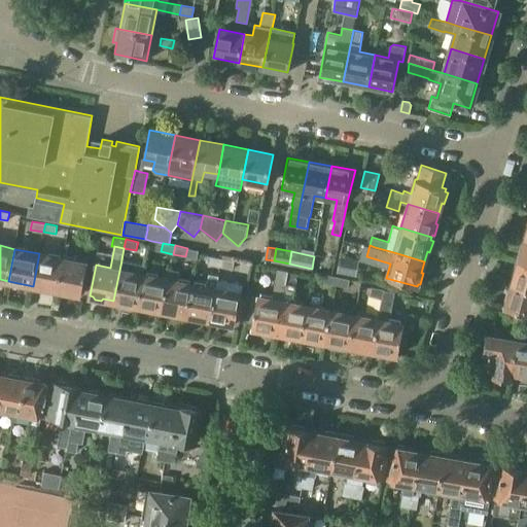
[(57,290),(63,258),(39,253),(33,286),(57,290)]
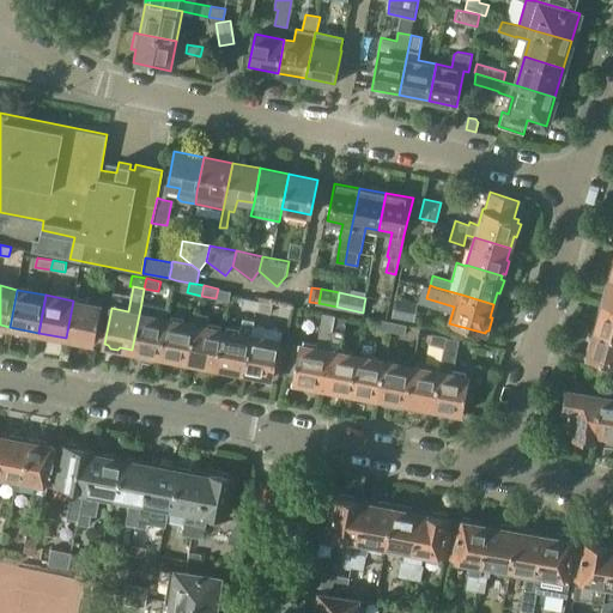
[(418,302),(396,297),(393,317),(414,321),(418,302)]
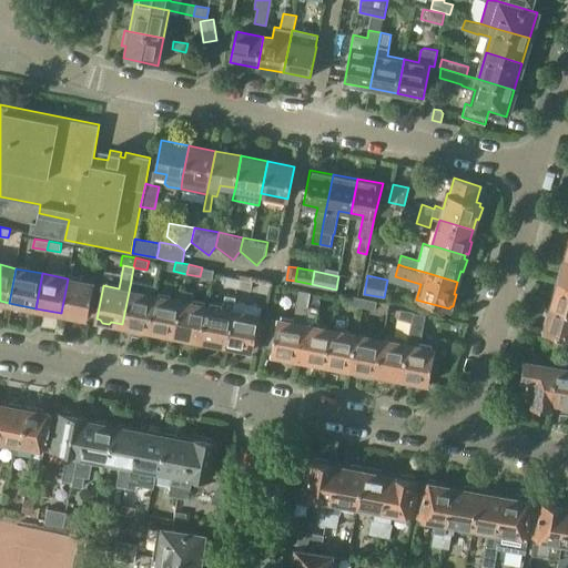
[(224,285),(236,287),(239,279),(226,276),(224,285)]
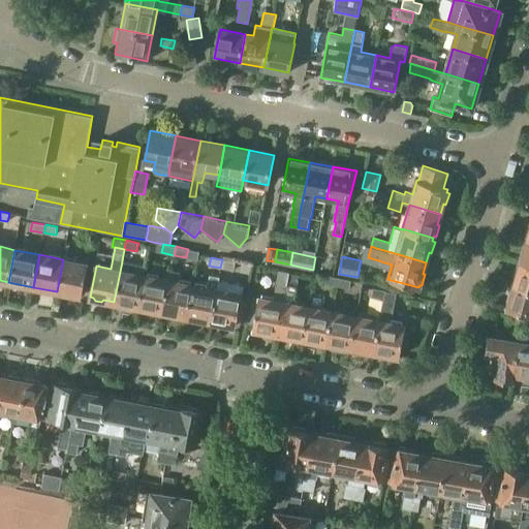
[(88,263),(63,259),(57,291),(82,297),(88,263)]
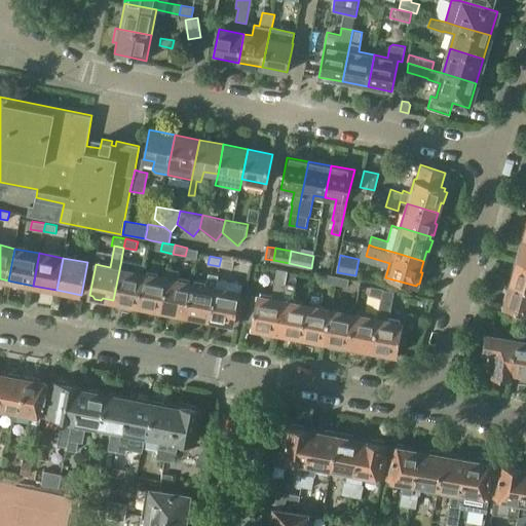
[(221,258),(219,266),(220,266),(224,267),(232,268),(234,262),(234,260),(233,260),(221,258)]
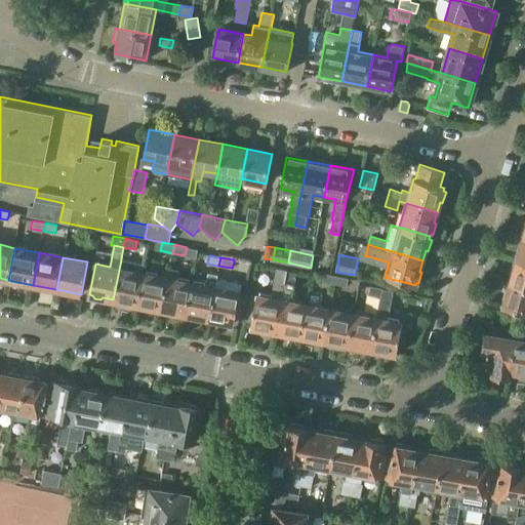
[(524,259),(518,258),(511,283),(524,287),(524,259)]
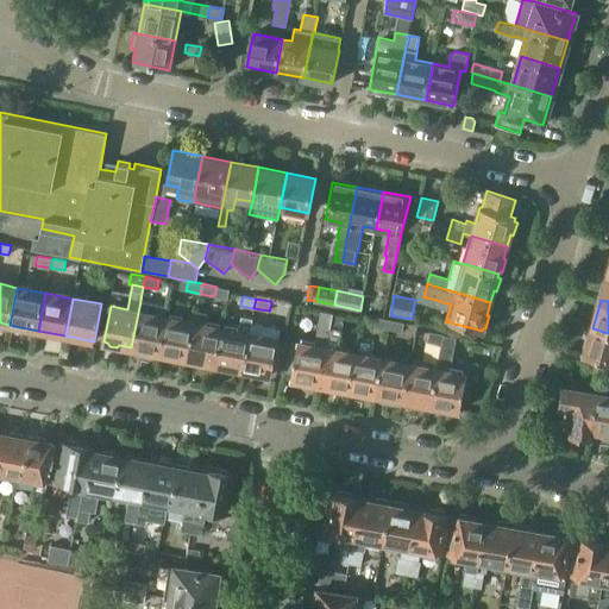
[(140,301),(131,347),(144,350),(146,353),(154,355),(156,352),(159,353),(167,316),(169,307),(140,301)]
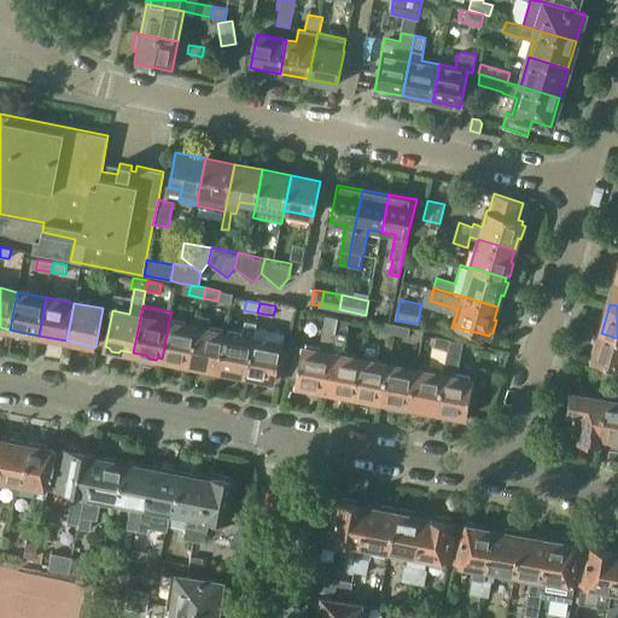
[(303,348),(296,384),(299,385),(299,388),(312,390),(313,388),(325,390),(338,318),(326,315),(319,350),(303,348)]
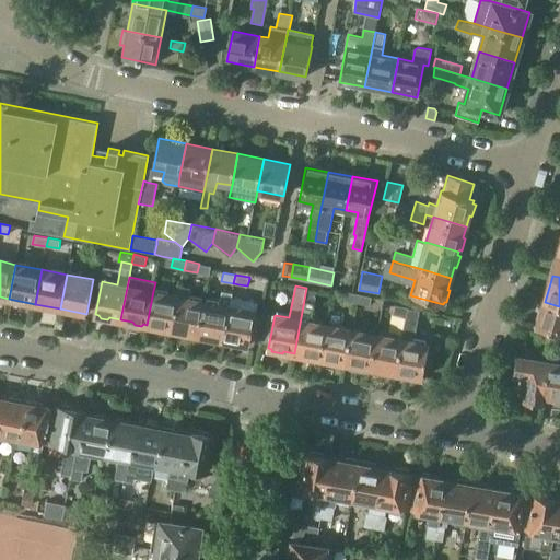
[(178,296),(172,329),(184,331),(186,335),(193,336),(195,334),(198,335),(205,301),(188,298),(190,289),(181,287),(178,296)]
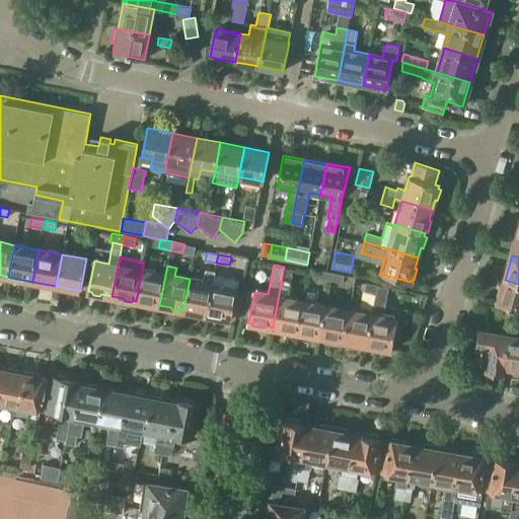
[(284,267),(273,327),(283,329),(285,331),(291,332),(294,331),(296,331),(302,300),(288,297),(294,270),(294,269),(284,267)]
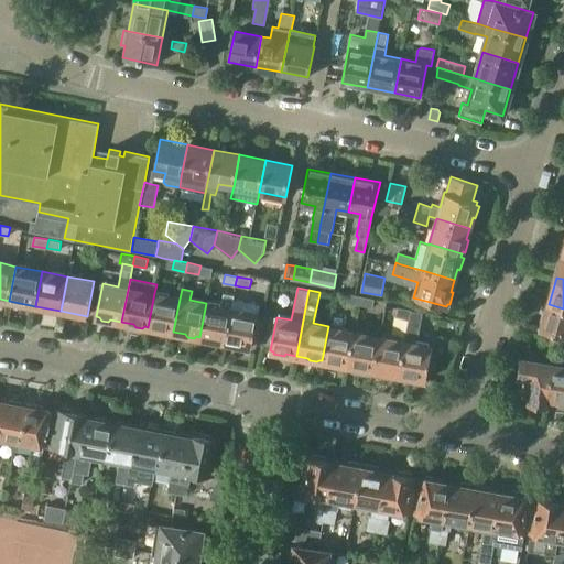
[(154,293),(148,327),(151,327),(152,331),(159,332),(162,329),(173,332),(180,299),(154,293)]
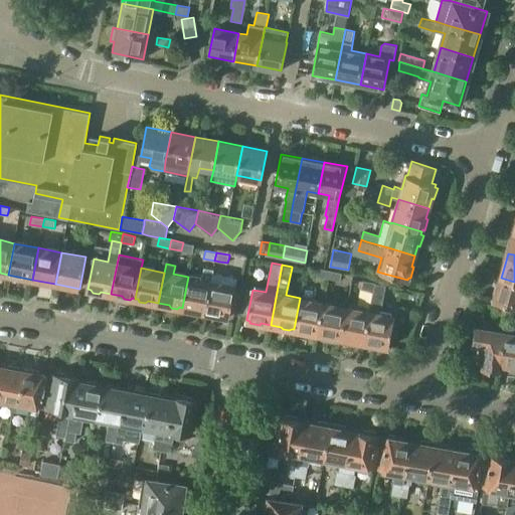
[(328,279),(330,271),(318,268),(316,277),(328,279)]
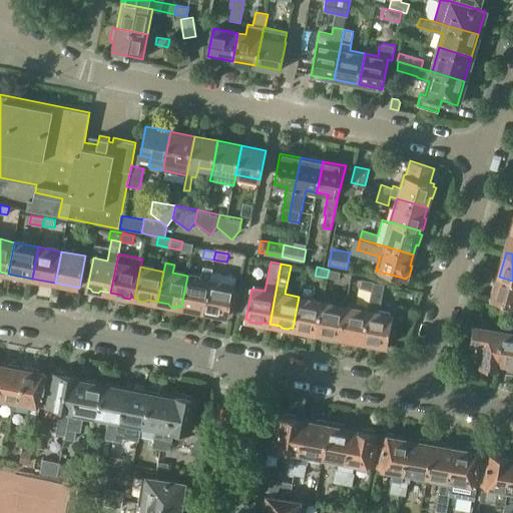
[(211,281),(205,311),(215,313),(217,316),(223,317),(225,315),(228,316),(234,285),(219,282),(221,270),(212,268),(210,281),(211,281)]
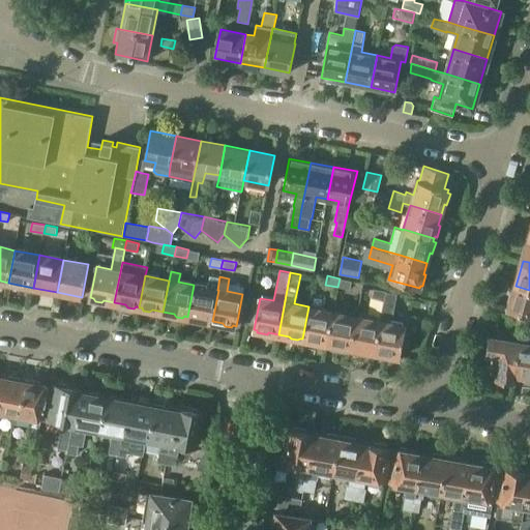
[(340,278),(337,287),(350,290),(352,281),(340,278)]
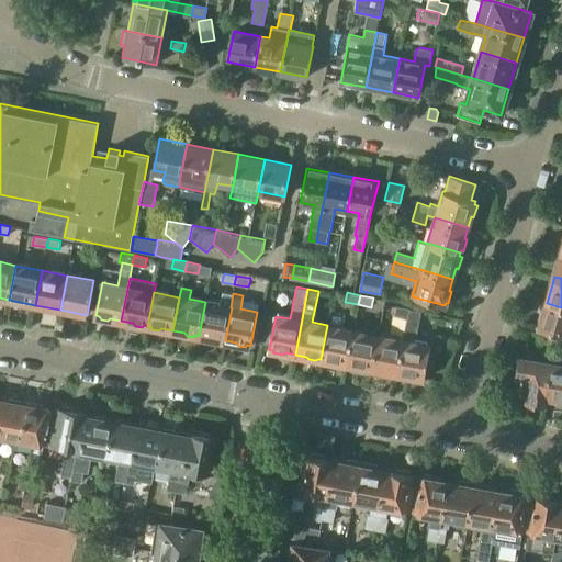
[(205,302),(199,336),(202,336),(203,339),(210,340),(213,338),(225,340),(232,307),(231,307),(205,302)]
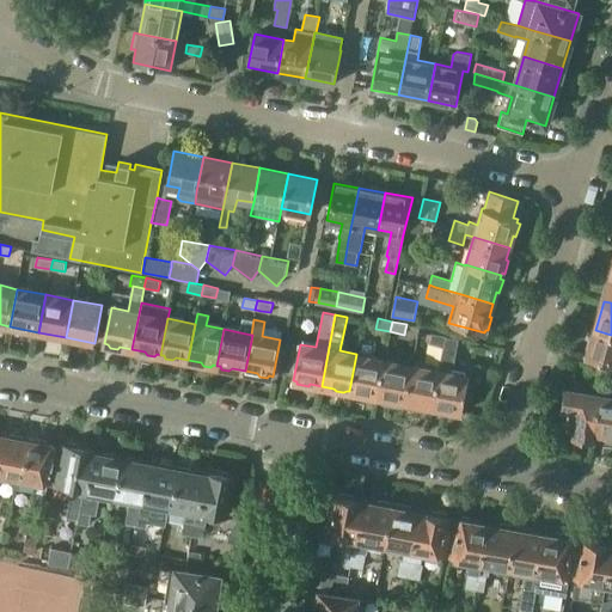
[(611,365),(611,335),(595,330),(587,357),(611,365)]
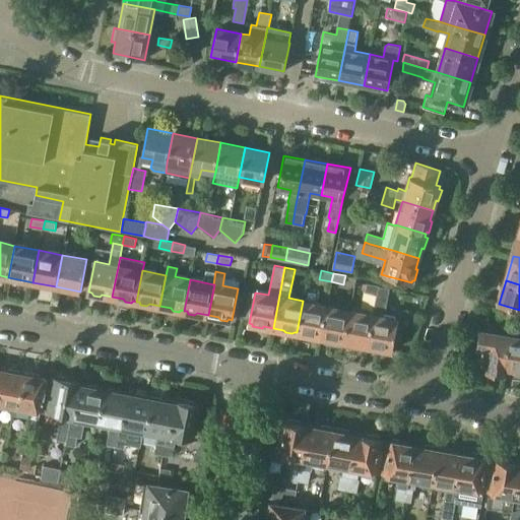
[(367,283),(366,291),(377,294),(379,285),(367,283)]
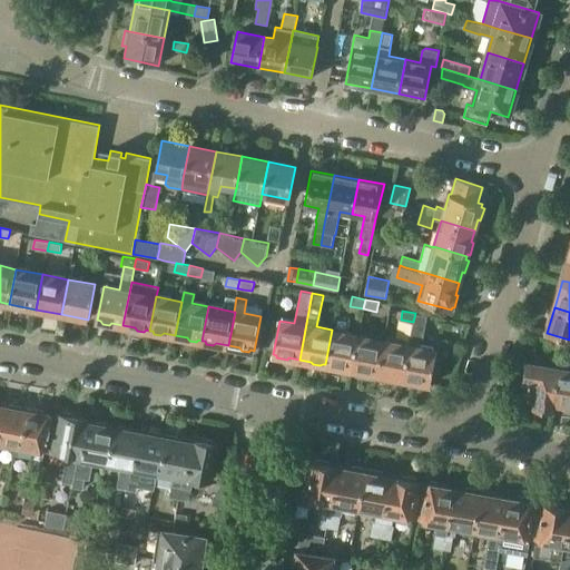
[(411,344),(404,379),(415,381),(418,384),(424,385),(426,383),(431,384),(433,371),(435,360),(436,350),(421,347),(428,315),(415,313),(413,322),(409,344),(411,344)]
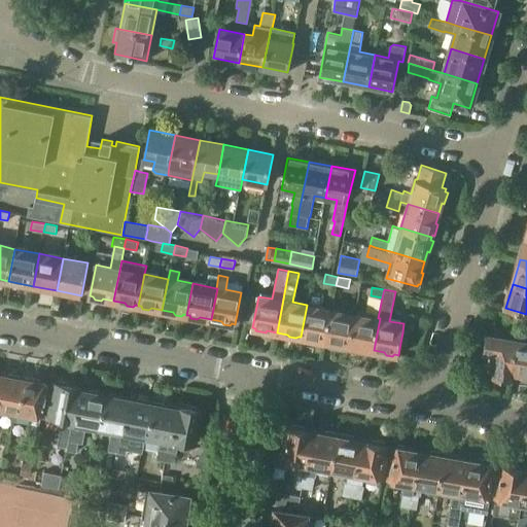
[(307,305),(301,337),(304,338),(306,340),(312,341),(315,340),(325,342),(331,309),(307,305)]
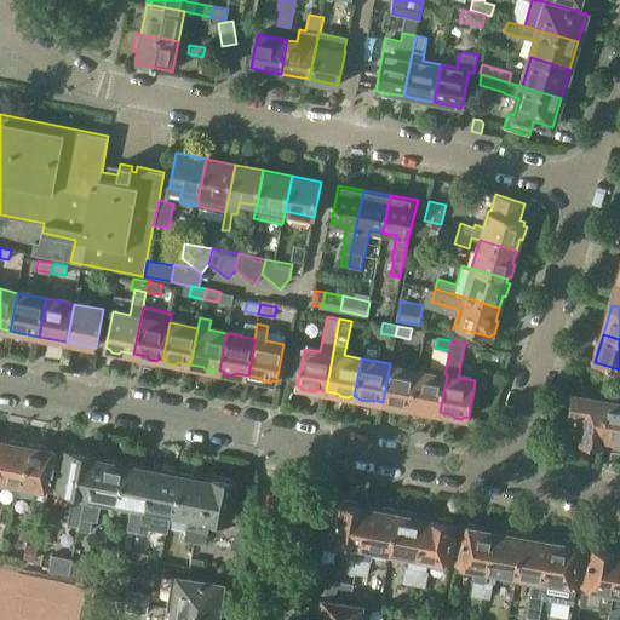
[(390,363),(383,402),(395,405),(397,407),(405,408),(407,406),(411,407),(418,369),(390,363)]
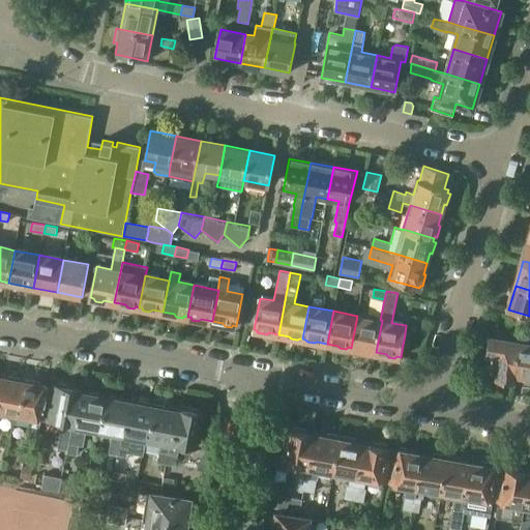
[(510,323),(522,326),(524,318),(512,315),(510,323)]
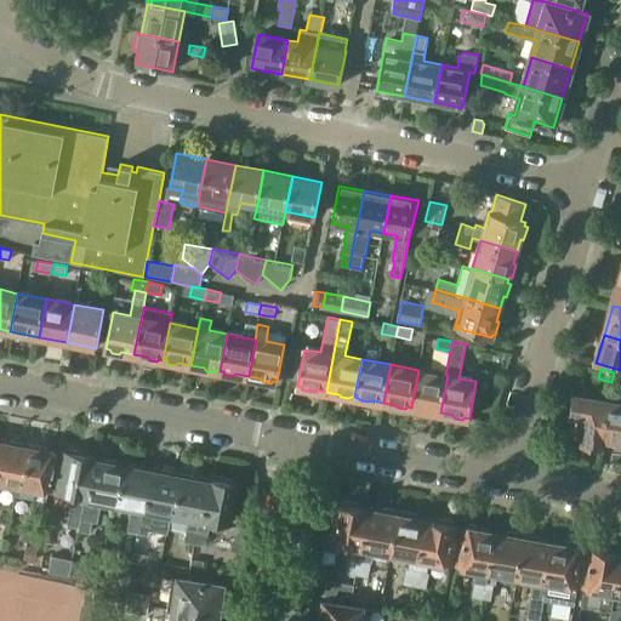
[(419,370),(411,408),(415,409),(417,411),(425,412),(427,410),(440,412),(448,375),(445,375),(419,370)]
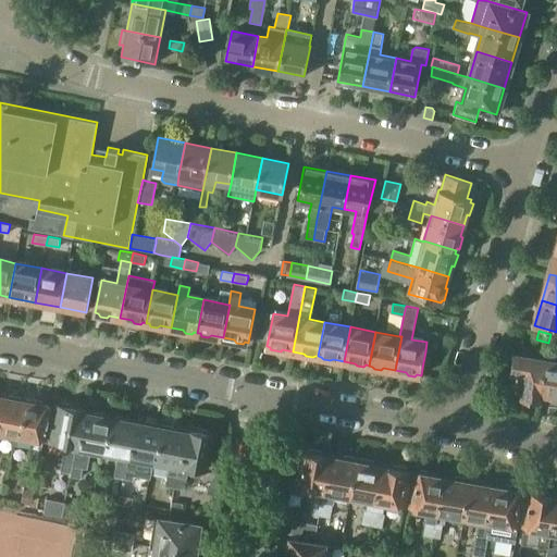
[(540,393),(545,359),(512,354),(510,372),(517,373),(512,397),(540,401),(541,393),(540,393)]
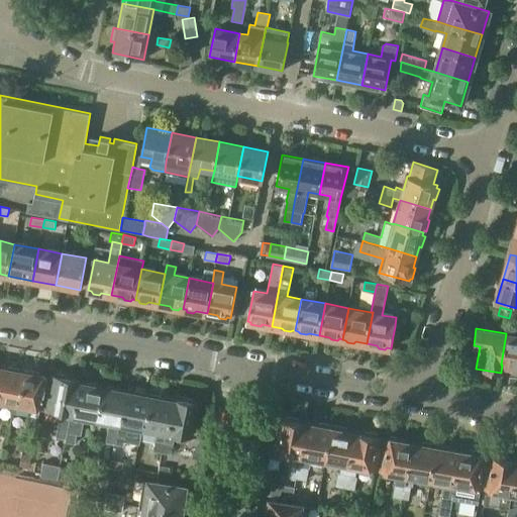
[(501,365),(502,365),(516,367),(516,334),(506,333),(501,365)]
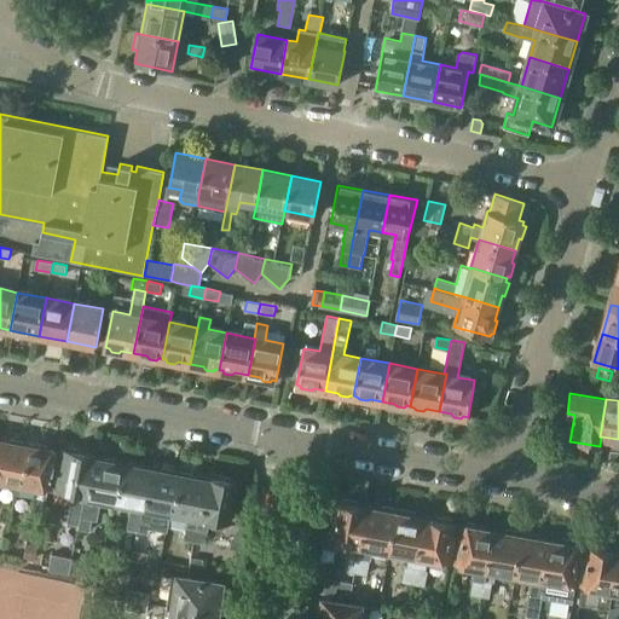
[(0,439),(0,479),(18,484),(25,445),(0,439)]
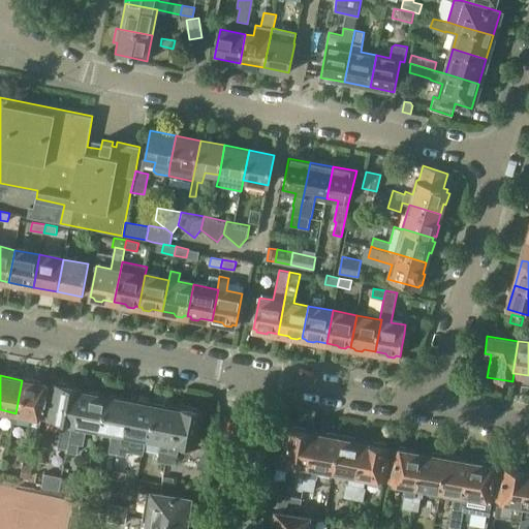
[(47,384),(22,380),(16,413),(30,415),(26,437),(35,438),(39,417),(40,417),(47,384)]
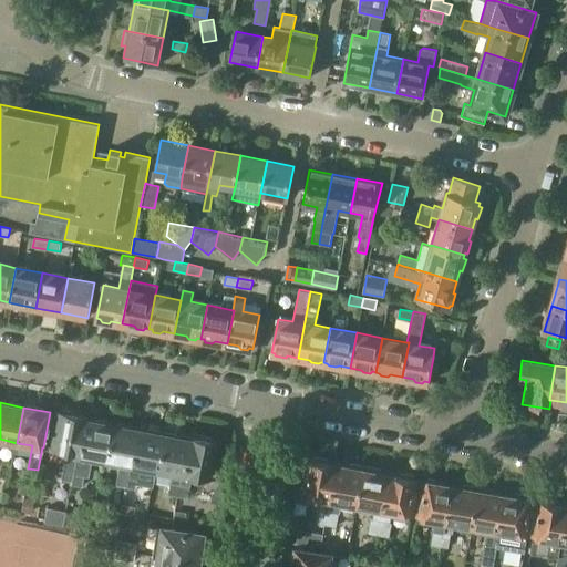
[(71,481),(76,454),(83,419),(84,420),(85,415),(58,410),(50,450),(55,451),(54,455),(64,457),(60,478),(71,481)]
